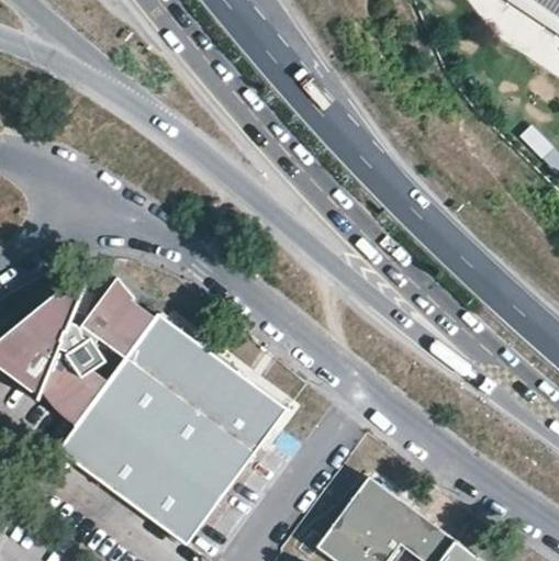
[(505,0),(558,35),(558,19),(529,0),(505,0)]
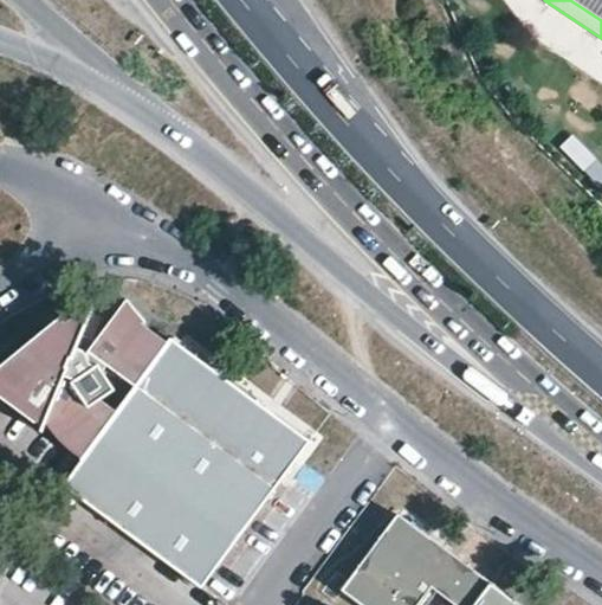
[(570,0),(601,20),(601,0),(570,0)]
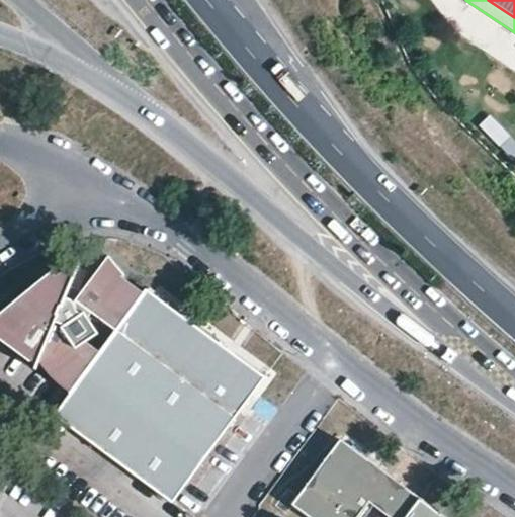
[(514,143),(488,115),(478,125),(507,156),(514,148),(514,143)]
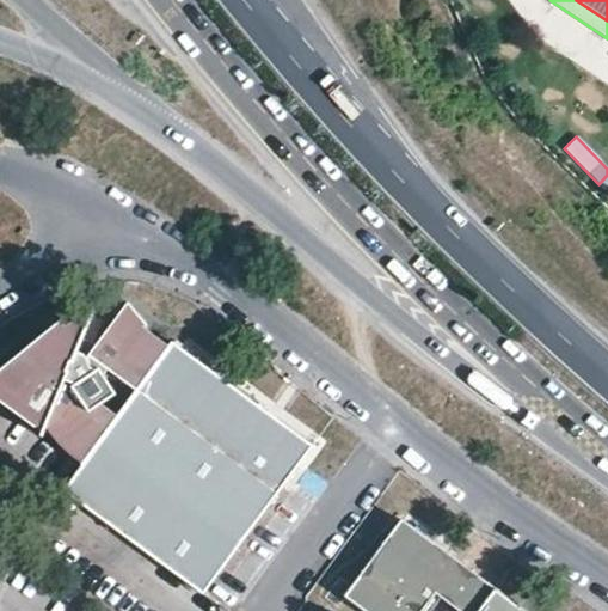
[(141,321),(126,300),(96,340),(83,330),(86,318),(67,327),(54,319),(38,340),(0,371),(0,395),(85,458),(62,490),(201,593),(309,445),(165,337),(164,340),(140,323),(141,321)]
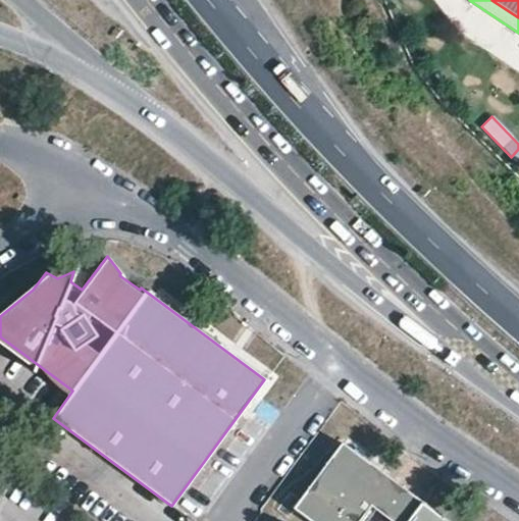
[(445,520),(340,444),(293,509),(309,520),(445,520)]
